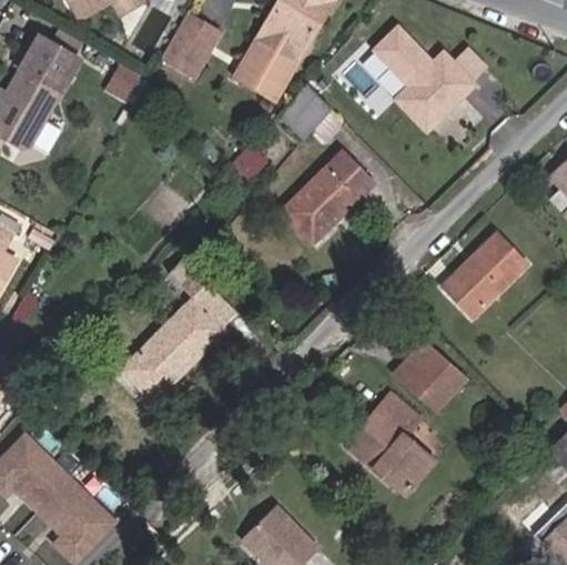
[(66,0),(76,18),(108,0),(66,0)]
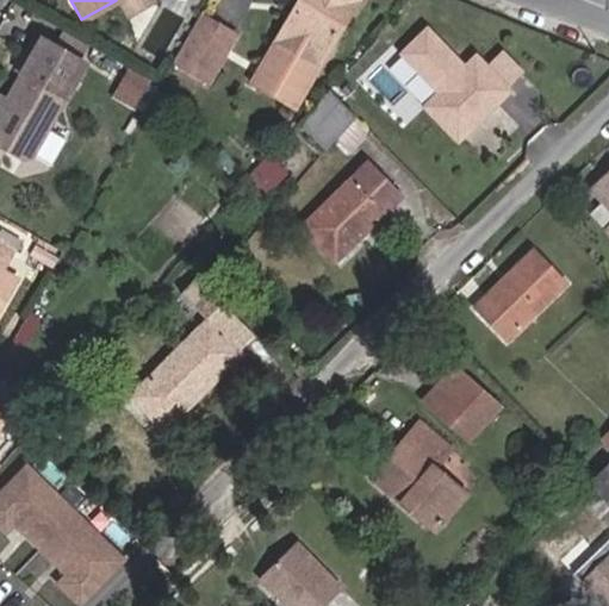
[(119,0),(128,14),(151,0),(119,0)]
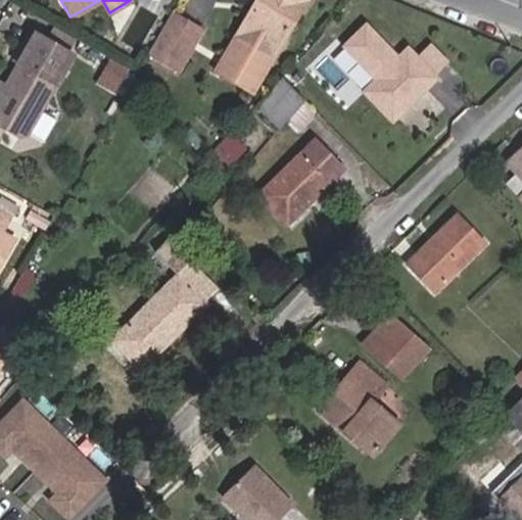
[(257,79),(302,0),(254,0),(222,57),(257,79)]
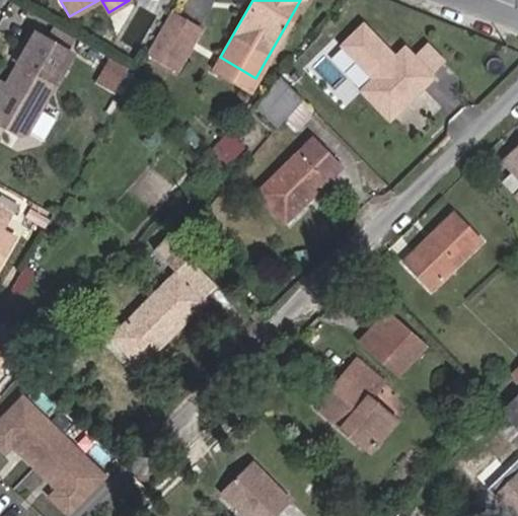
[(159,61),(185,16),(170,8),(145,52),(159,61)]
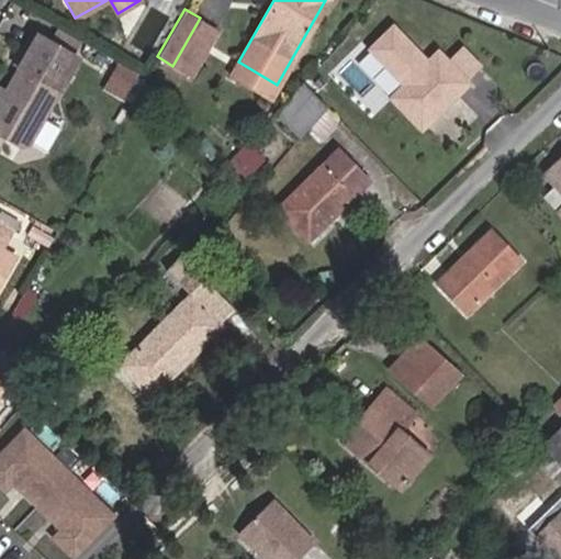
[(187,74),(214,26),(200,18),(172,66),(187,74)]
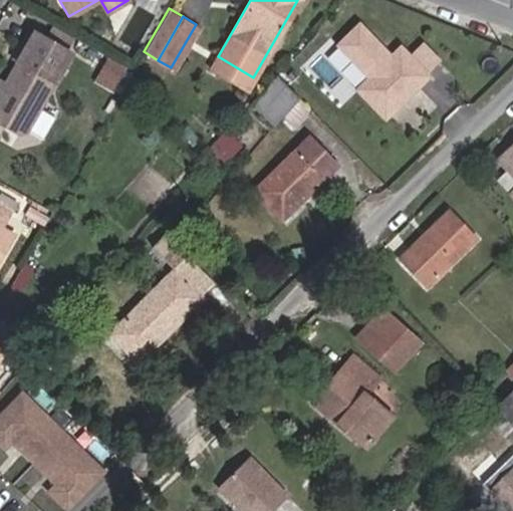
[(434,74),(430,69),(441,58),(424,40),(410,54),(400,45),(391,53),(359,22),(336,44),(367,76),(355,88),(387,120),(434,74)]
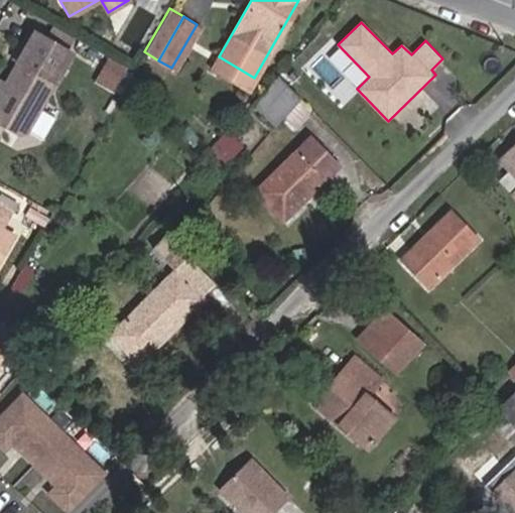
[(63,49),(72,34),(54,24),(43,37),(63,49)]
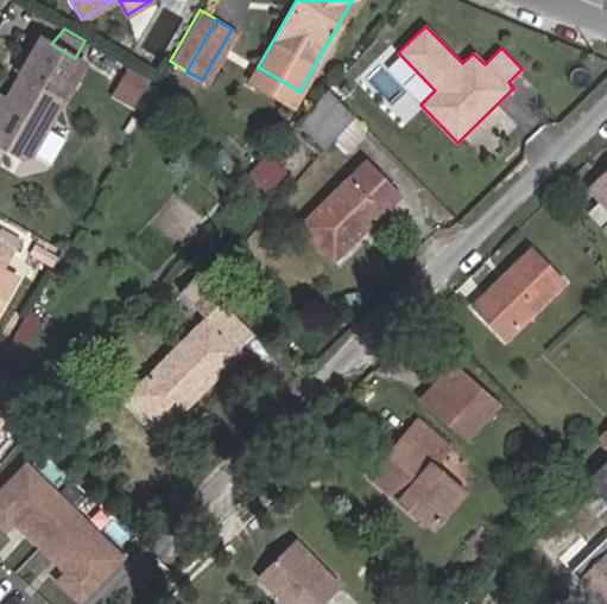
[(43,61),(51,44),(39,38),(31,53),(43,61)]
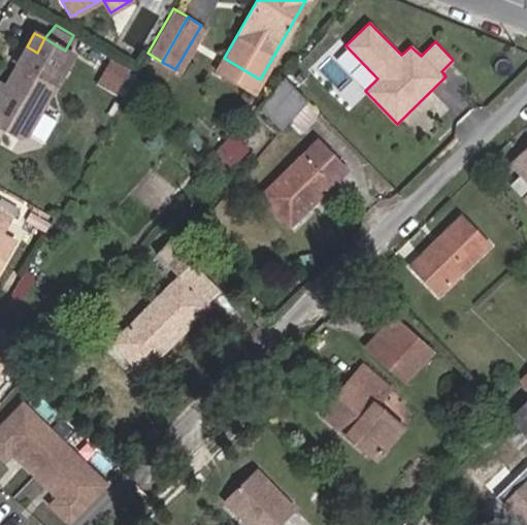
[(27,133),(55,85),(72,54),(65,51),(44,38),(37,53),(27,46),(22,43),(12,61),(17,63),(4,86),(0,93),(0,125),(19,135),(27,133)]
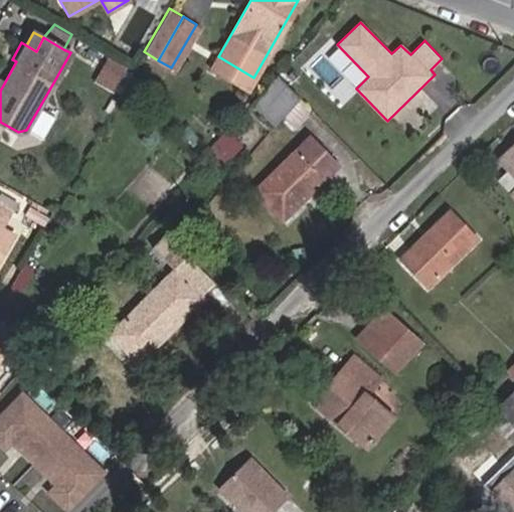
[(253,77),(218,56),(210,69),(246,91),(253,77)]
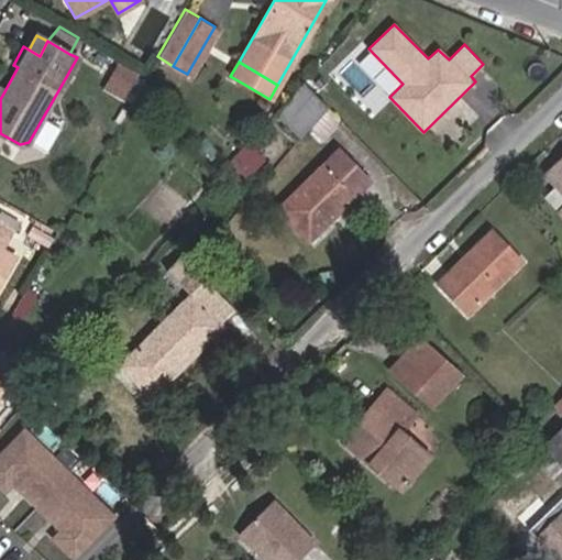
[(124,89),(134,73),(118,63),(108,79),(124,89)]
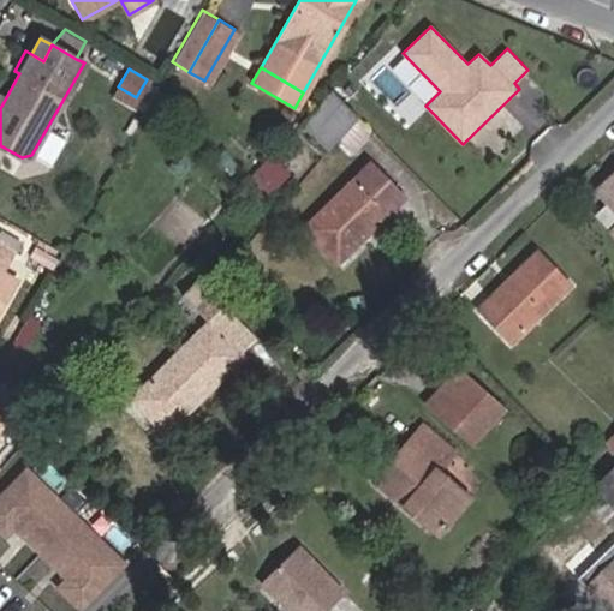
[(353,120),(359,114),(333,87),(300,123),(329,149),(337,141),(353,120)]
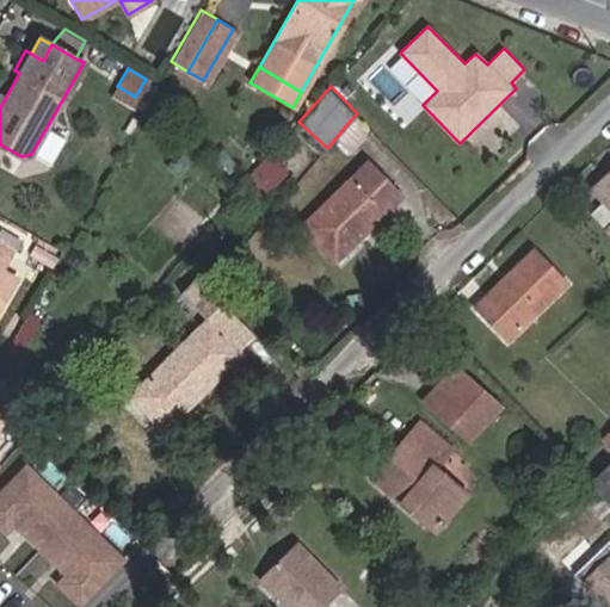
[(346,149),(363,130),(351,119),(334,140),(346,149)]
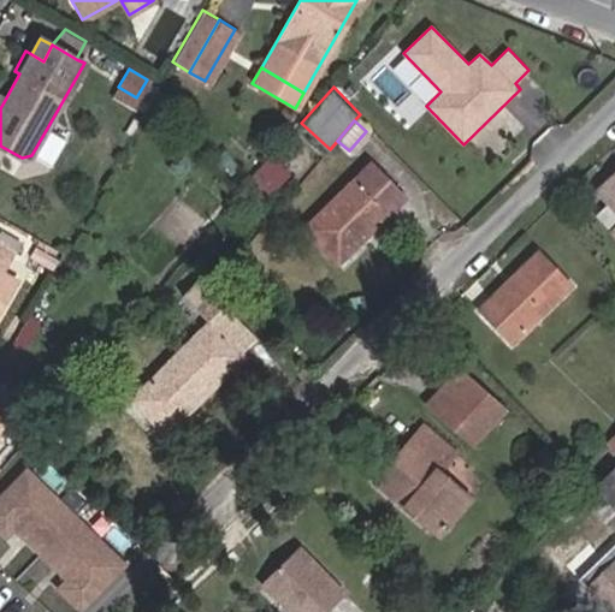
[(337,262),(389,212),(386,209),(402,194),(372,164),(356,178),(354,176),(302,227),(337,262)]
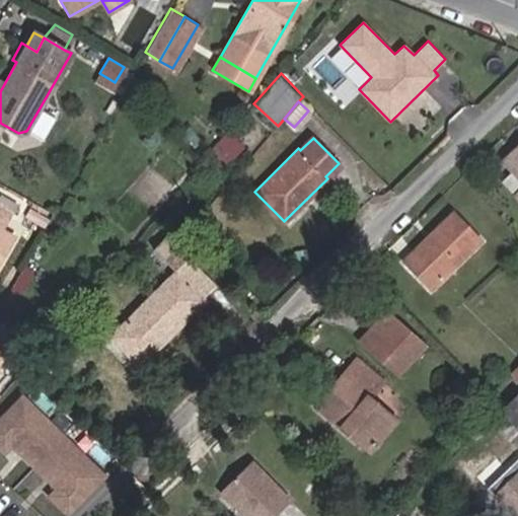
[(517,144),(503,159),(517,175),(517,190),(516,193),(517,195),(517,144)]
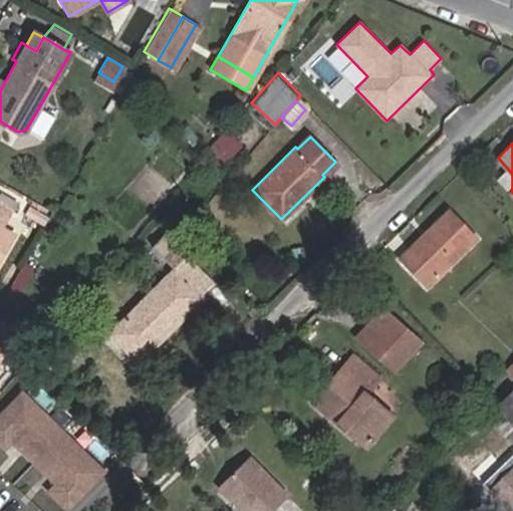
[(427,286),(477,237),(448,207),(398,257),(427,286)]
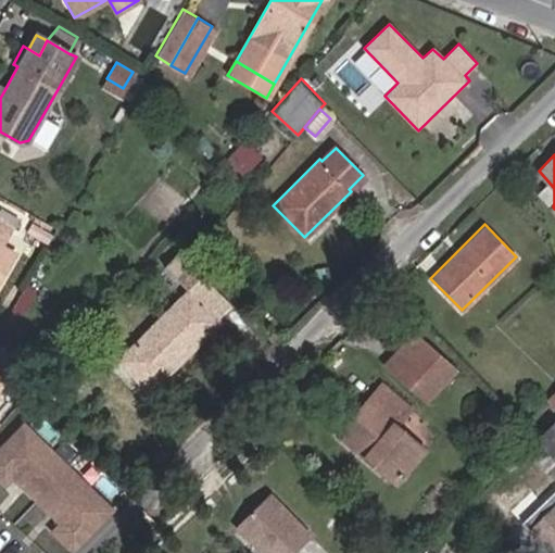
[(1,244),(10,230),(0,225),(0,277),(15,252),(1,244)]
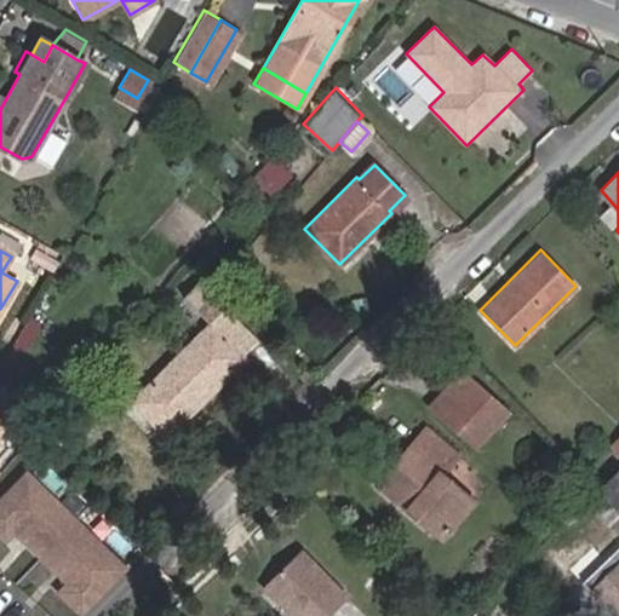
[(167,435),(246,356),(244,353),(259,339),(199,280),(182,295),(210,323),(133,399),(167,435)]
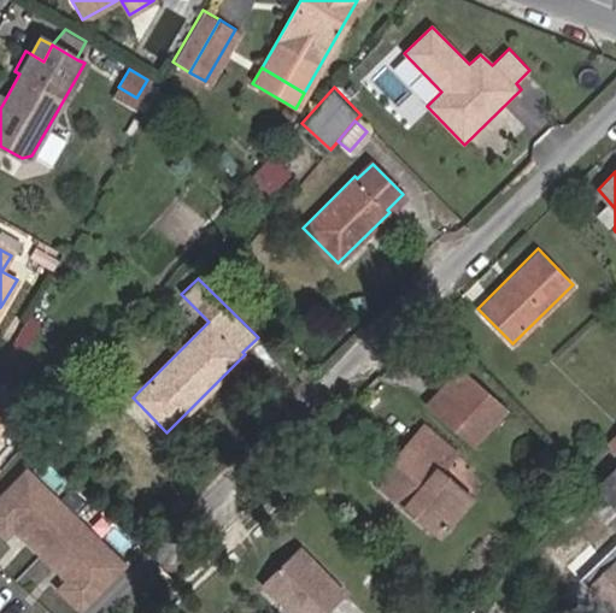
[(456,429),(487,394),(459,370),(428,404),(456,429)]
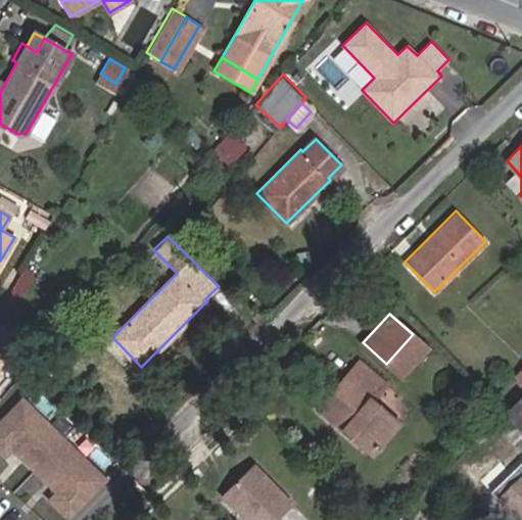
[(401,376),(427,346),(413,334),(386,364),(401,376)]
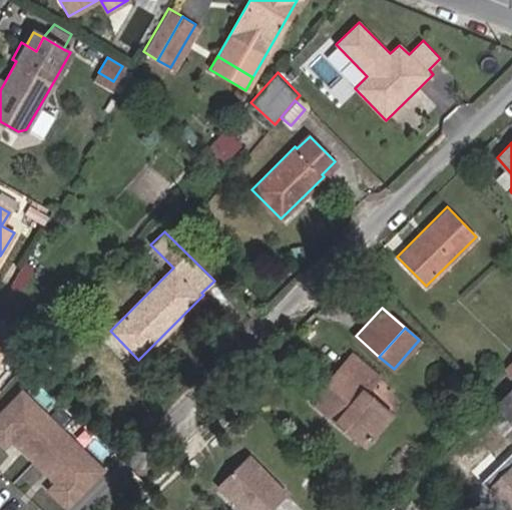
[(0,387),(22,363),(0,349),(0,359),(0,387)]
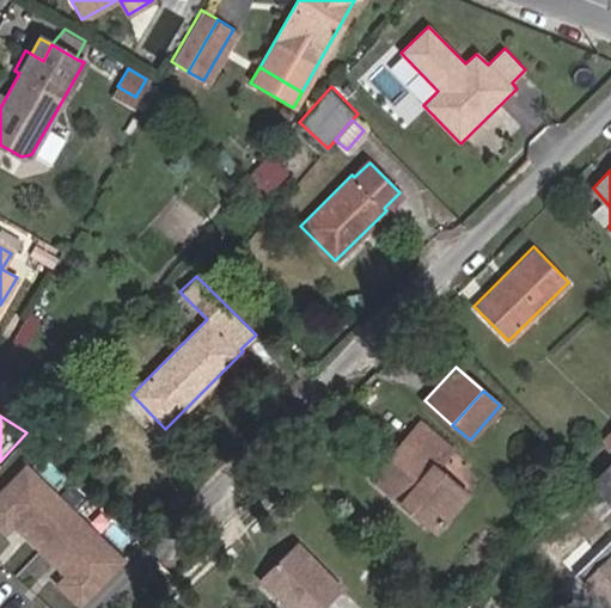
[(466,493),(435,467),(451,448),(420,422),(373,477),(435,529),(466,493)]
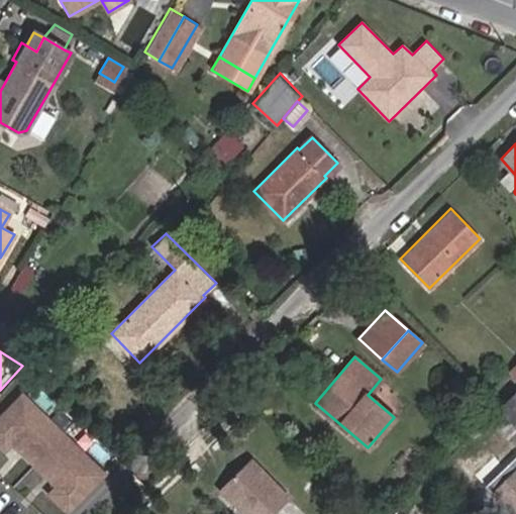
[(515,391),(488,418),(513,445),(515,442),(515,391)]
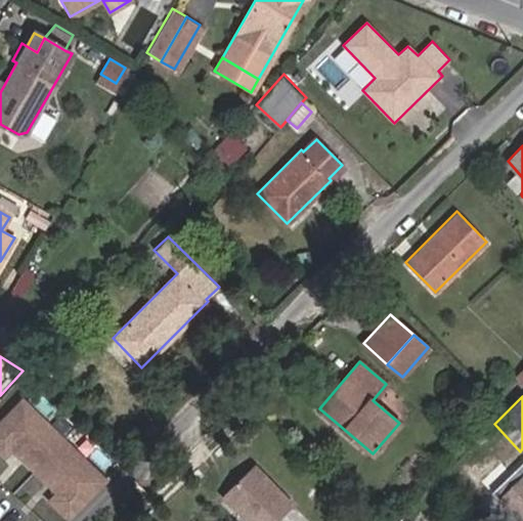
[(62,439),(22,399),(0,422),(0,449),(3,453),(11,446),(35,469),(62,439)]
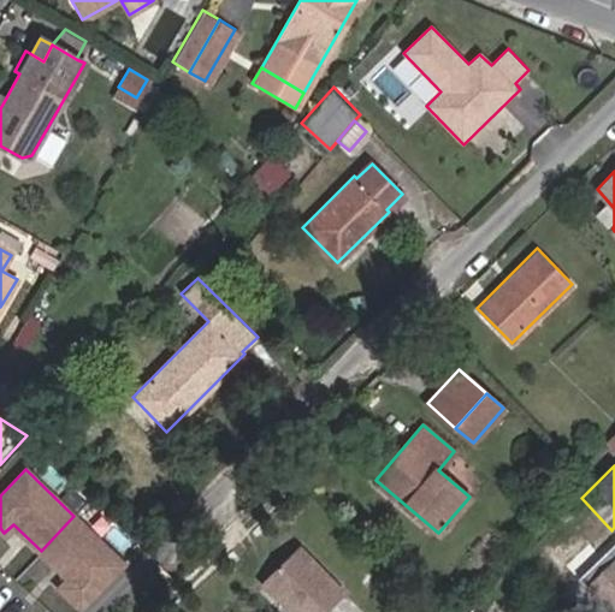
[(122,563),(74,516),(41,551),(67,577),(59,587),(80,606),(122,563)]
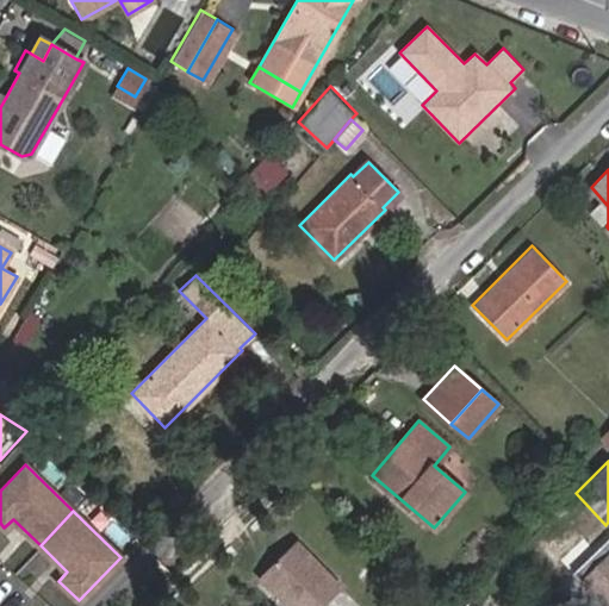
[(580,579),(608,550),(608,531),(571,568),(580,579)]
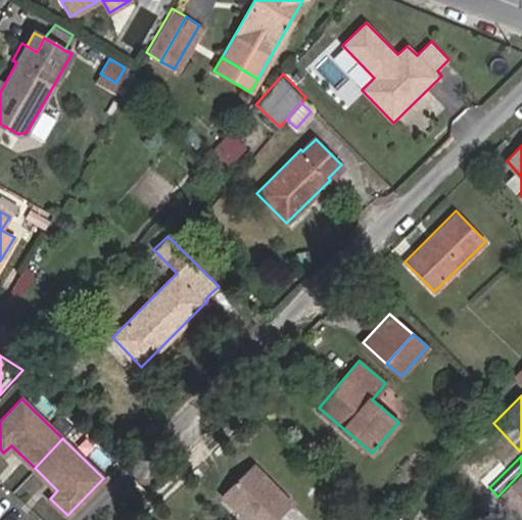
[(246,519),(275,519),(293,503),(253,462),(221,493),(246,519)]
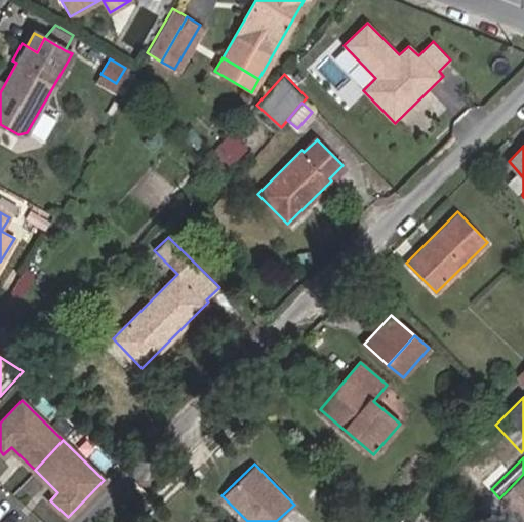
[(523,521),(523,474),(499,498),(523,521)]
